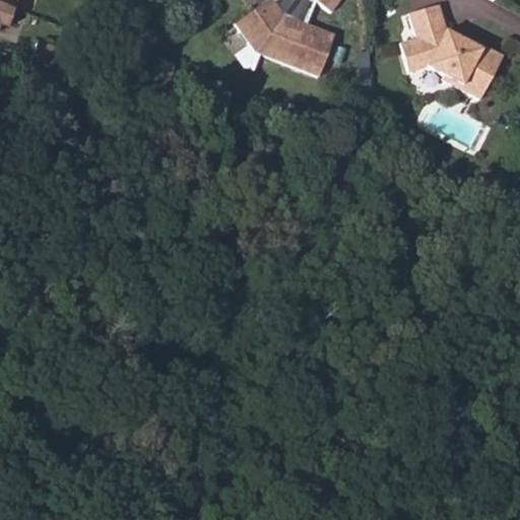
[(0,0),(0,6),(6,8),(8,10),(11,0),(0,0)]
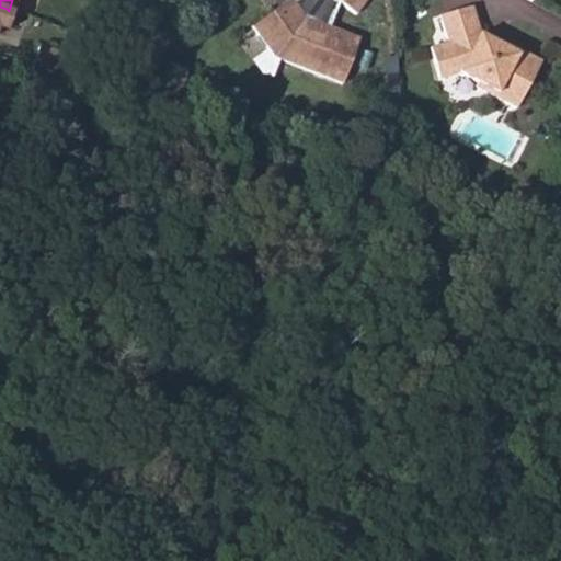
[(342,86),(359,42),(330,30),(341,4),(367,21),(373,0),(294,0),(292,1),(290,0),(289,0),(252,26),(275,57),(342,86)]
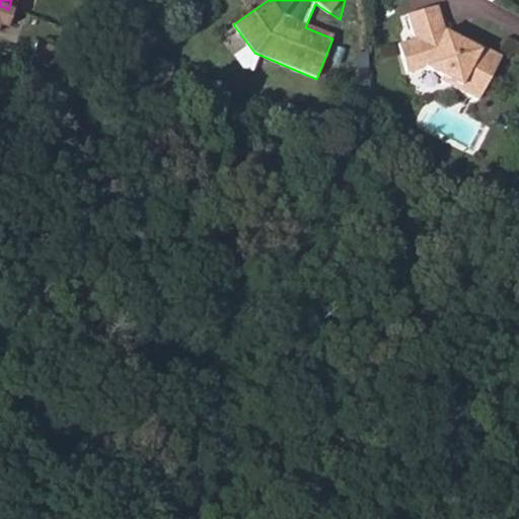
[(460,43),(442,33),(434,6),(405,14),(413,41),(396,45),(404,73),(424,68),(439,77),(437,80),(475,101),(498,59),(476,47),(474,51),(460,43)]
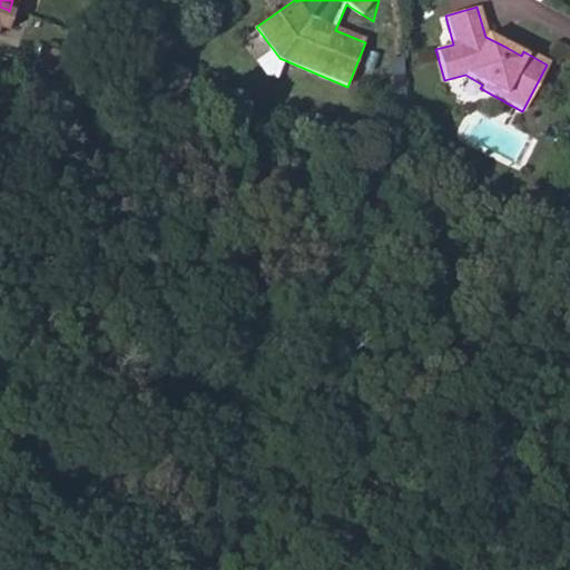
[(523,51),(509,42),(505,47),(521,56),(523,51)]
